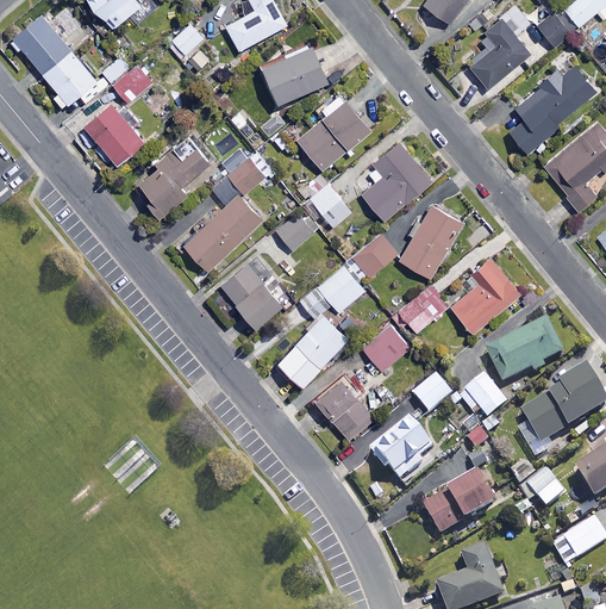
[(87,0),(112,31),(141,7),(135,0),(87,0)]
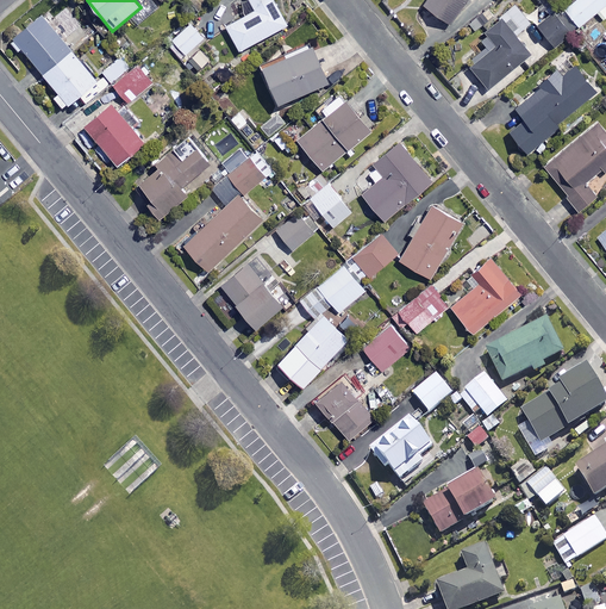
[(286,26),(270,0),(241,0),(236,2),(244,18),(225,29),(238,53),(286,26)]
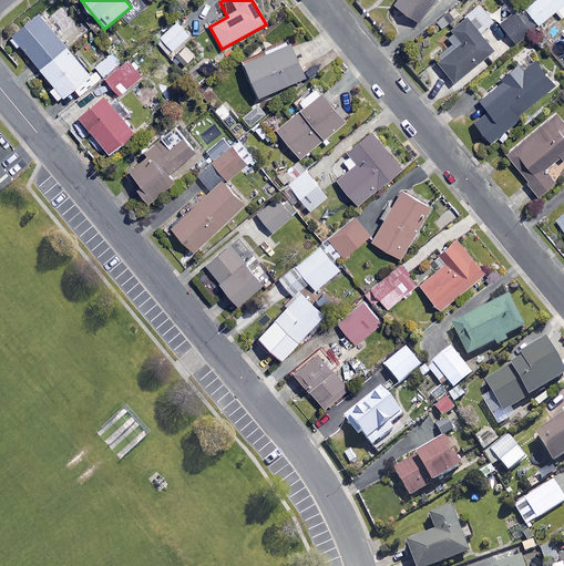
[(397,0),(392,7),(418,24),(434,0),(397,0)]
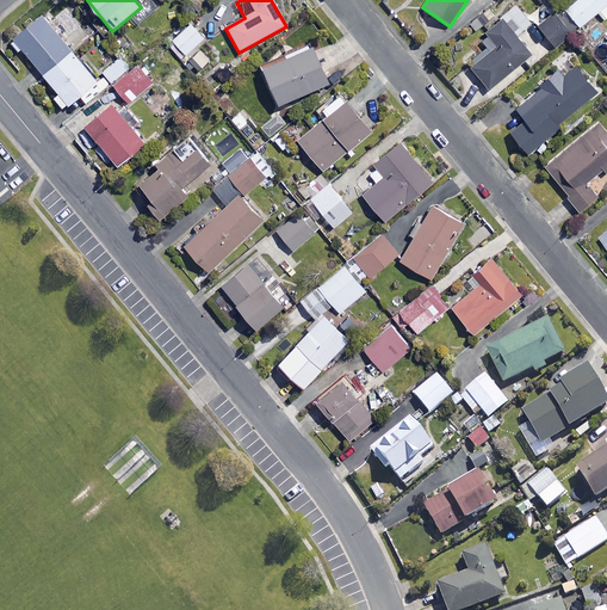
[(511,5),(506,0),(500,0),(490,7),(496,16),(511,5)]
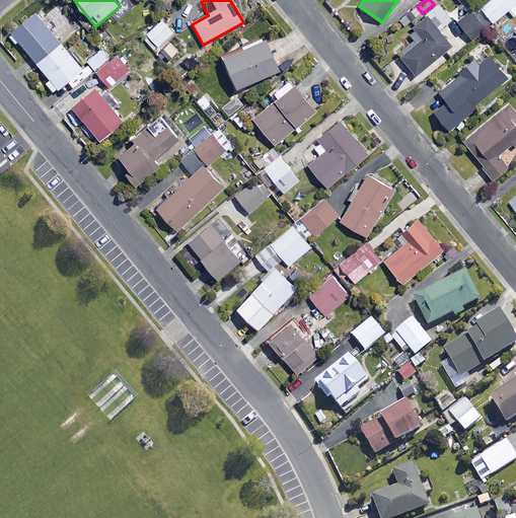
[(515,2),(515,0),(489,0),(478,8),(491,23),(507,11),(512,17),(515,13),(515,7),(514,5),(515,2)]
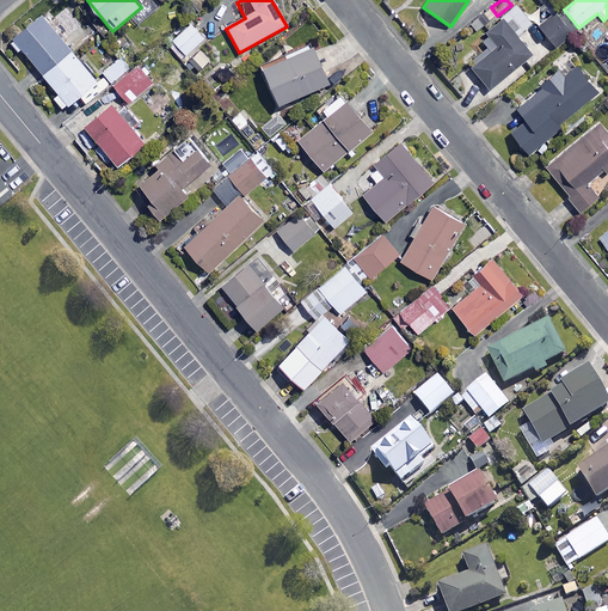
[(468,67),(489,92),(526,61),(530,66),(551,49),(516,7),(479,40),(487,50),(468,67)]
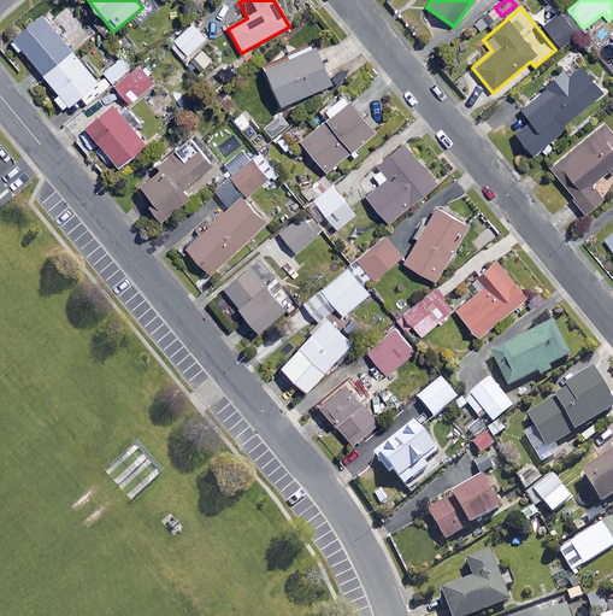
[(575,34),(556,15),(542,29),(560,48),(575,34)]
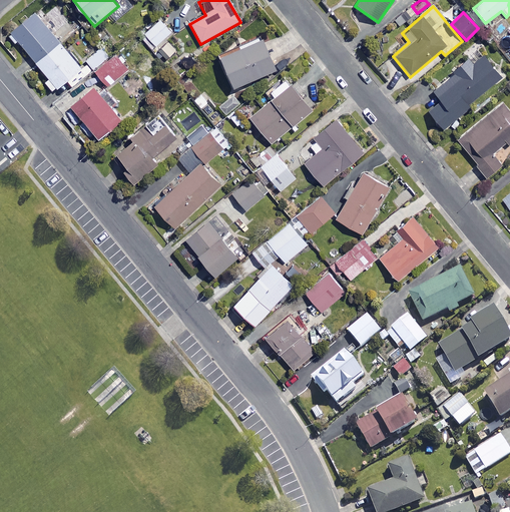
[(81,70),(34,14),(11,33),(49,79),(45,83),(53,93),(81,70)]
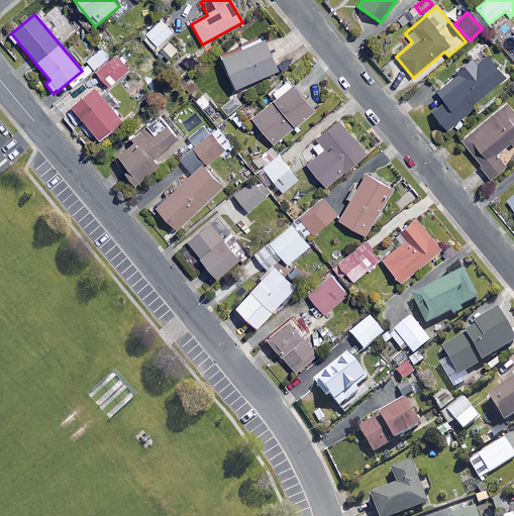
[(171,33),(158,18),(142,31),(156,46),(171,33)]
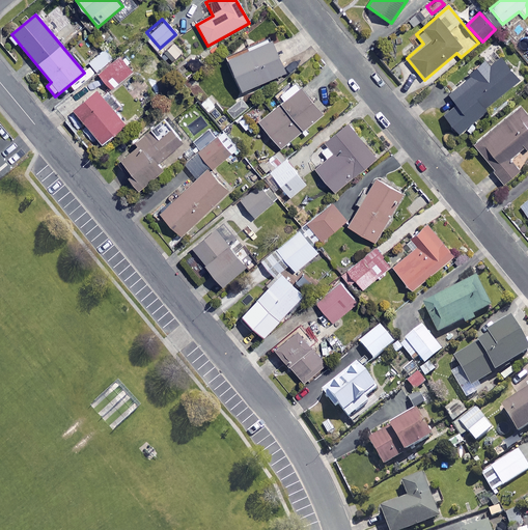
[(287,73),(272,38),(228,58),(244,92),(287,73)]
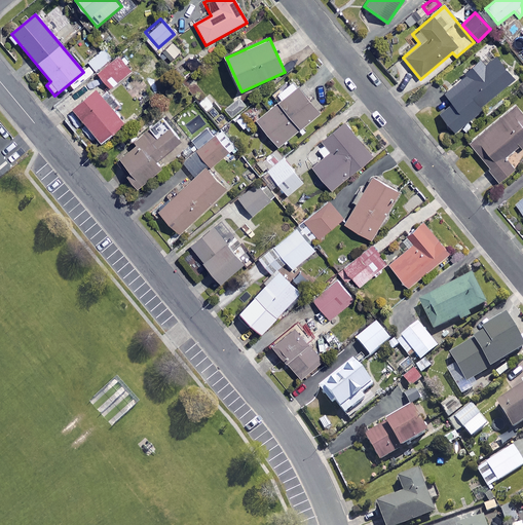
[(110,60),(102,50),(86,63),(95,72),(110,60)]
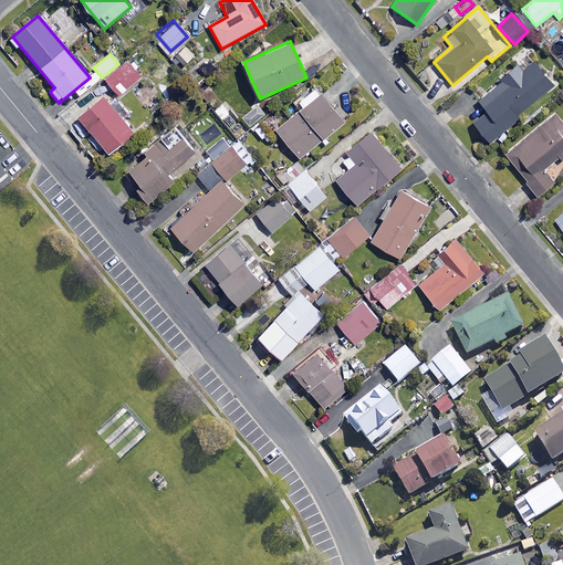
[(141,76),(126,61),(105,80),(121,95),(141,76)]
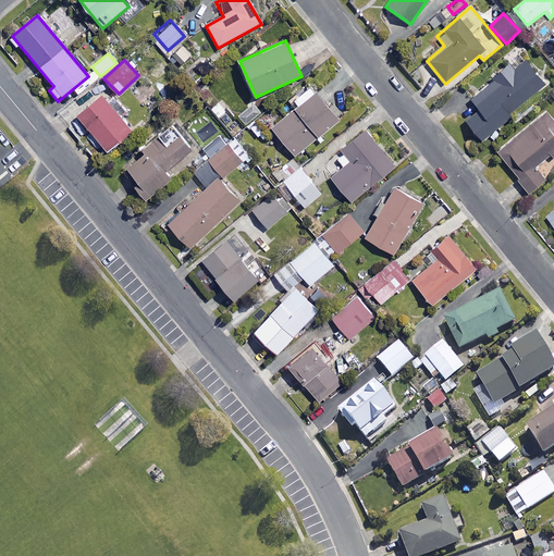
[(544,84),(524,60),(512,70),(507,64),(491,78),(492,81),(469,100),(478,110),(465,122),(481,141),(512,115),(509,113),(544,84)]
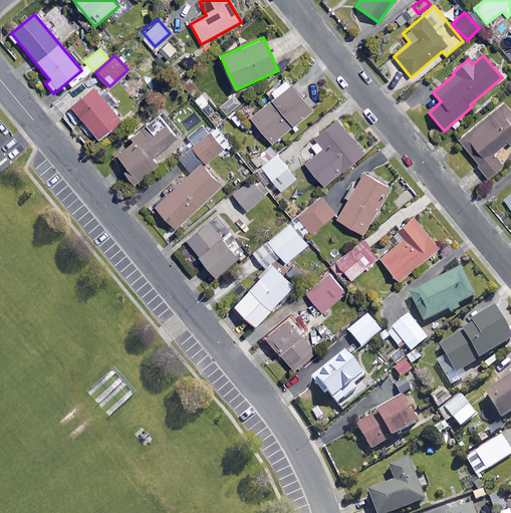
[(312,111),(292,86),(250,118),(270,145),(312,111)]
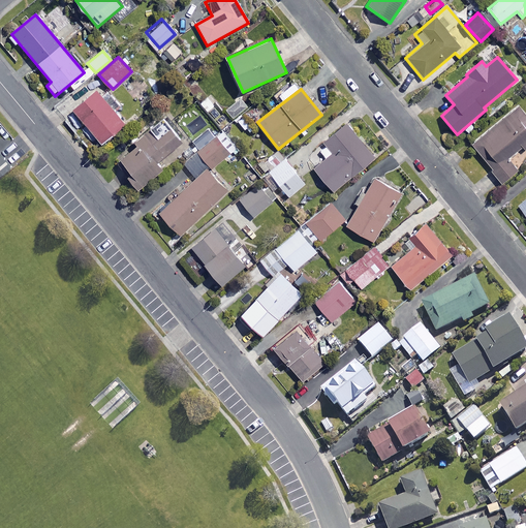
[(124,126),(96,92),(73,111),(101,146),(124,126)]
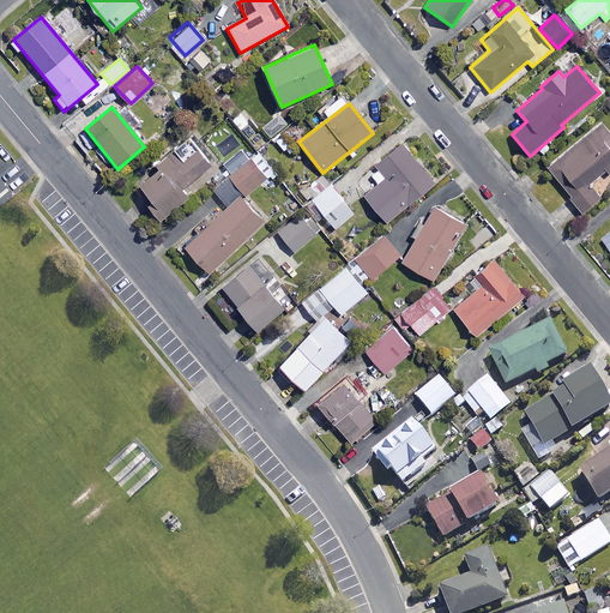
[(288,128),(281,116),(261,127),(269,139),(288,128)]
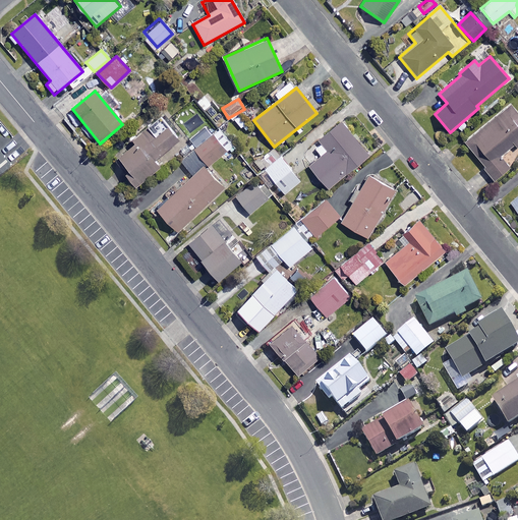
[(517,147),(517,116),(510,106),(464,143),(494,180),(508,169),(499,158),(514,145),(516,148),(517,147)]
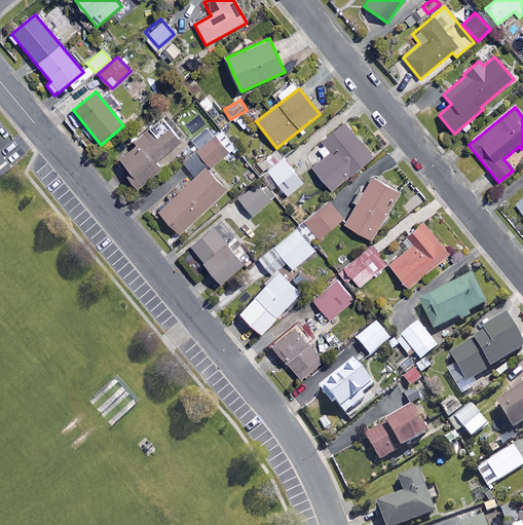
[(371,157),(344,124),(309,153),(318,163),(311,169),(330,191),(371,157)]
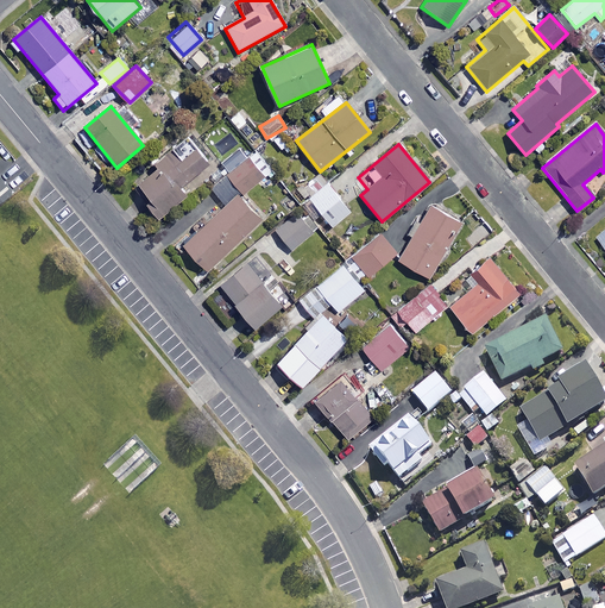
[(182,163),(171,150),(153,165),(158,170),(136,189),(161,219),(189,194),(183,187),(212,163),(199,149),(182,163)]
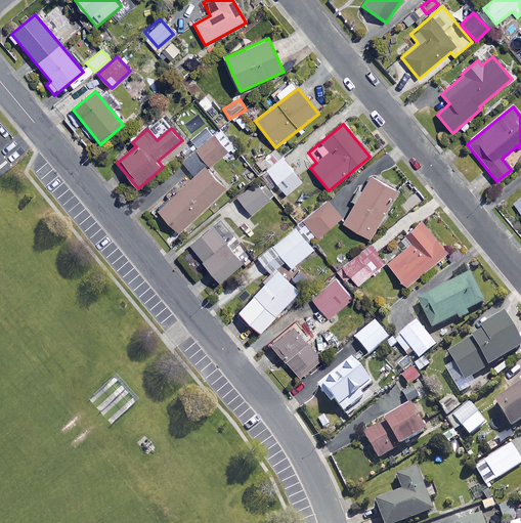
[(226,154),(214,137),(196,151),(208,168),(226,154)]
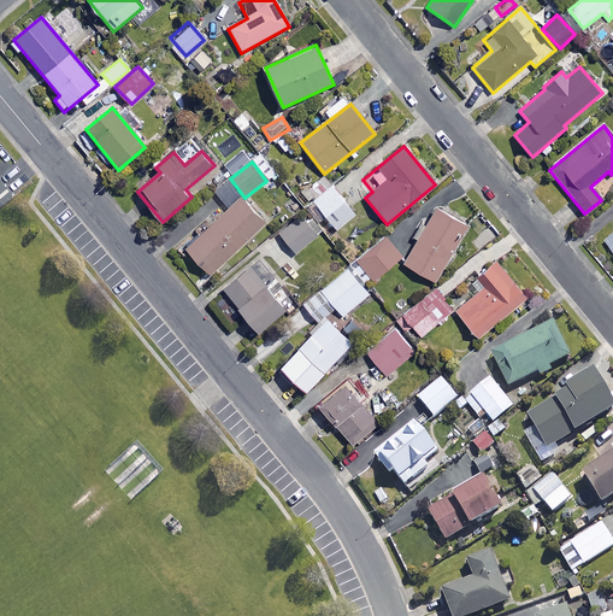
[(237,198),(228,182),(213,192),(223,207),(237,198)]
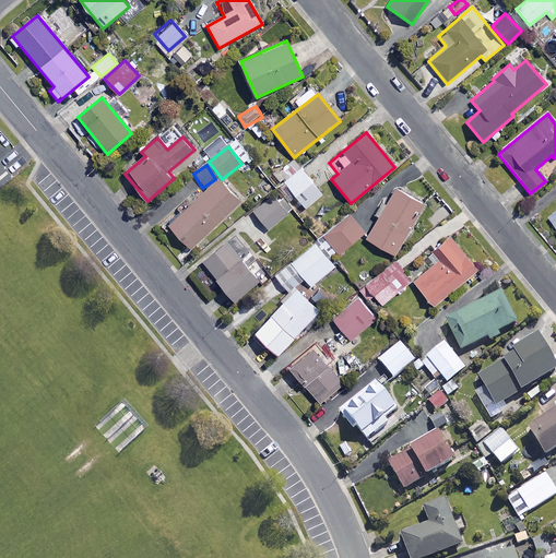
[(0,186),(9,179),(0,168),(0,186)]
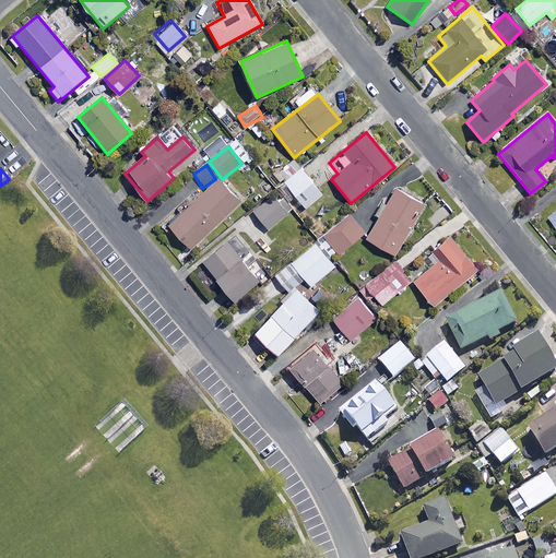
[(321,194),(299,169),(274,190),(282,198),(290,191),(304,209),(321,194)]
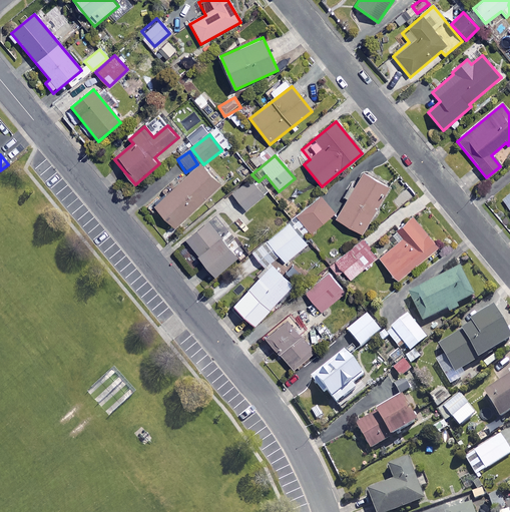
[(219,186),(199,164),(154,207),(174,228),(219,186)]
